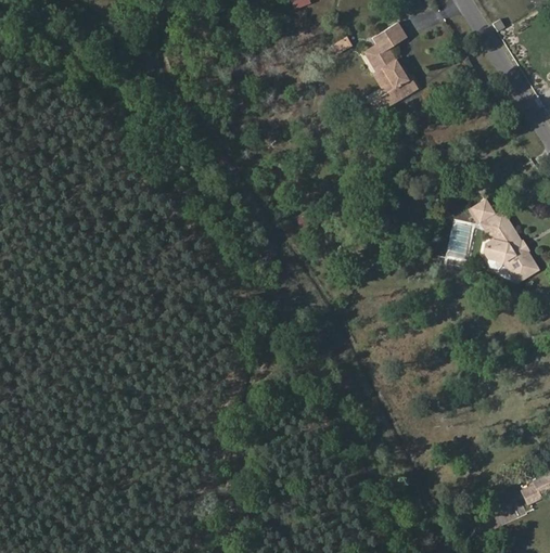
[(307,4),(305,0),(288,0),(291,10),(307,4)]
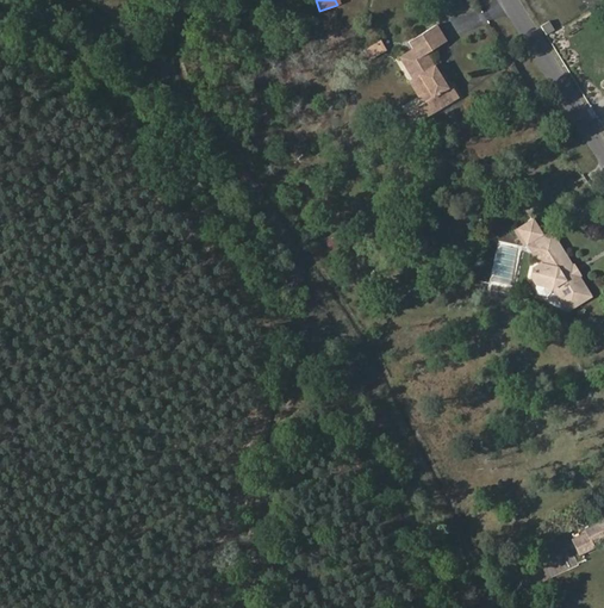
[(444,42),(434,23),(403,43),(406,49),(396,56),(409,79),(404,82),(418,105),(404,115),(412,129),(458,98),(441,69),(437,72),(427,54),(444,42)]
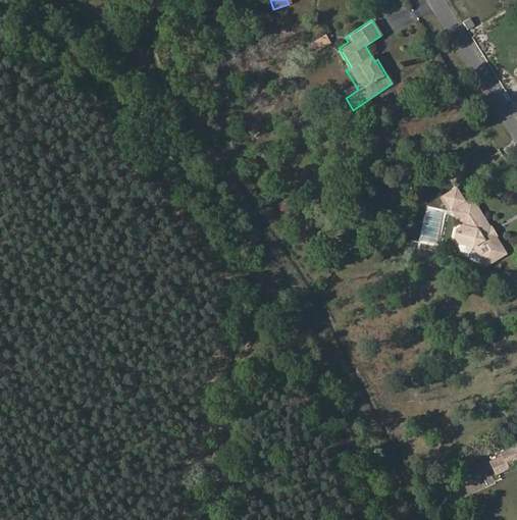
[(308,39),(313,47),(326,40),(322,32),(308,39)]
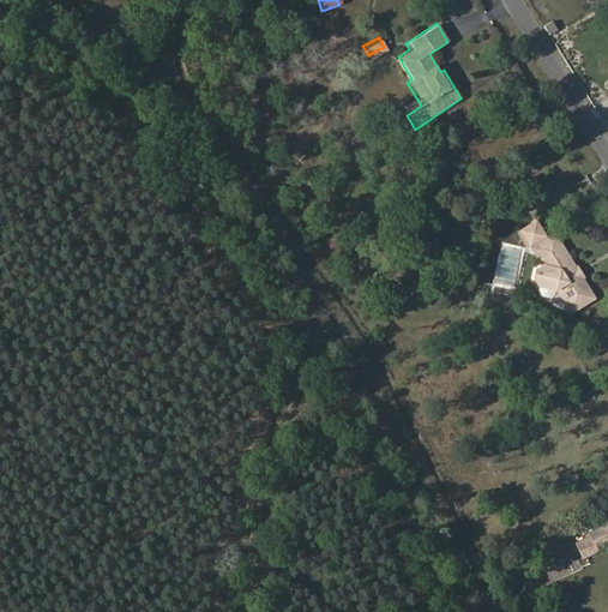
[(536,221),(518,232),(530,252),(548,240),(536,221)]
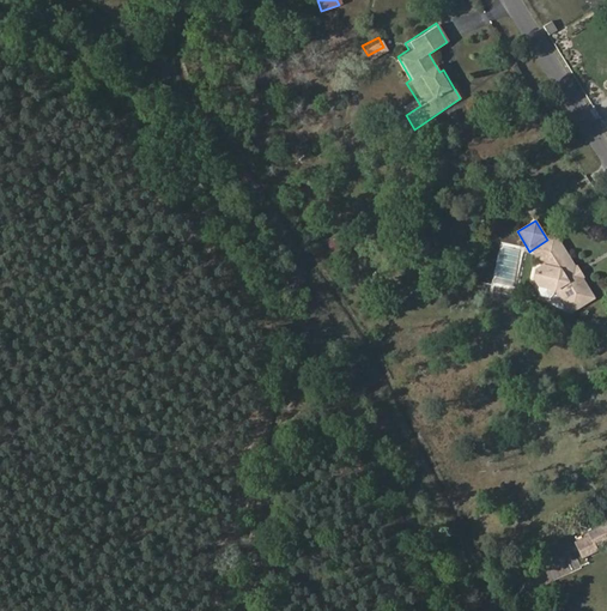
[(562,242),(557,234),(547,240),(529,252),(539,267),(535,280),(541,288),(559,292),(571,313),(595,298),(584,282),(577,279),(574,274),(575,265),(568,253),(551,262),(546,253),(562,242)]
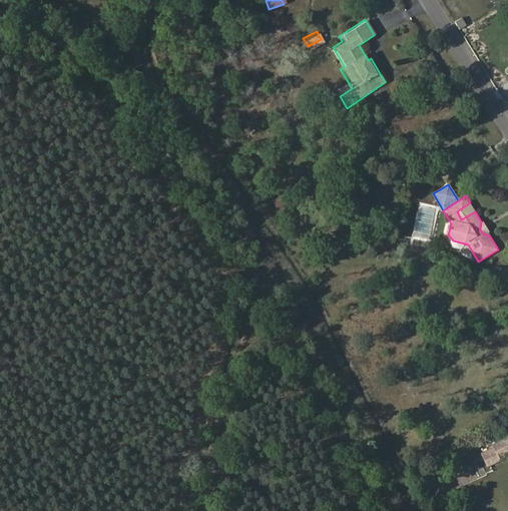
[(457,211),(461,219),(475,211),(470,202),(457,211)]
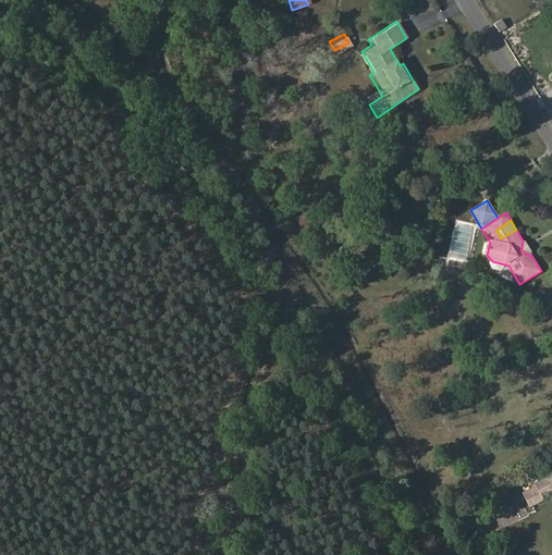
[(531,251),(526,242),(523,241),(522,249),(525,254),(531,256),(531,251)]
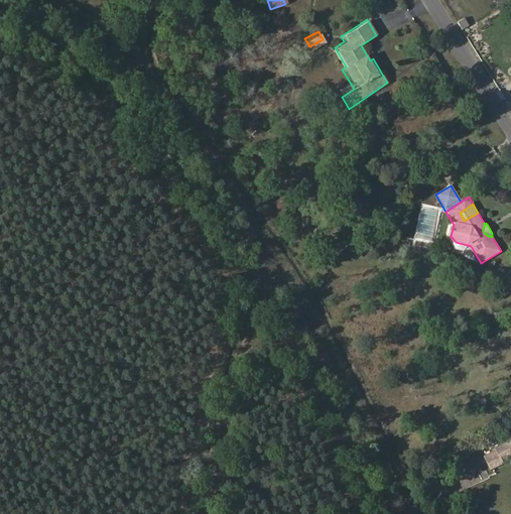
[(510,437),(493,446),(495,451),(498,458),(510,451),(510,437)]
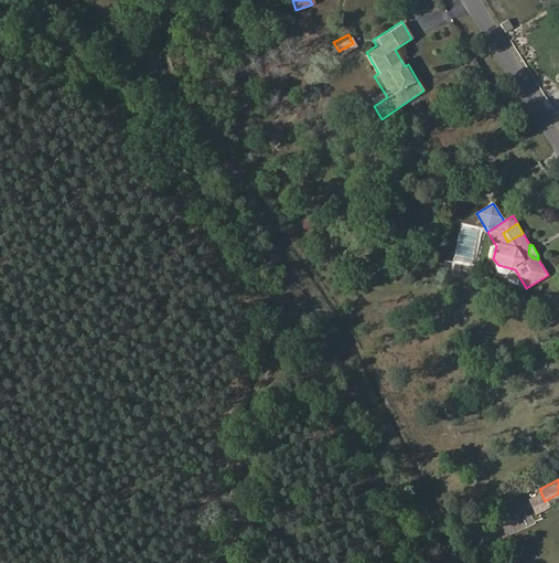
[(494,497),(503,530),(530,522),(522,489),(494,497)]
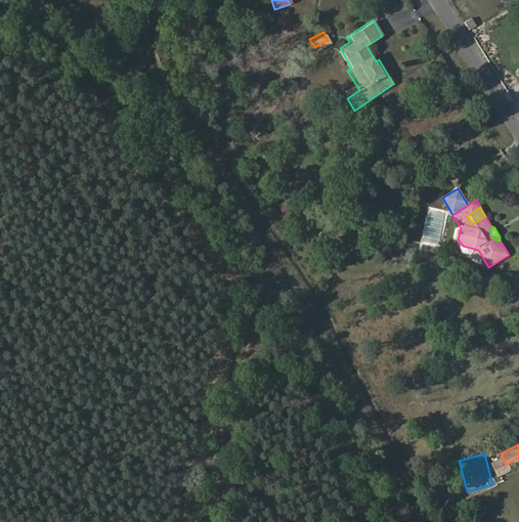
[(506,465),(503,458),(492,462),(498,474),(508,469),(506,465)]
